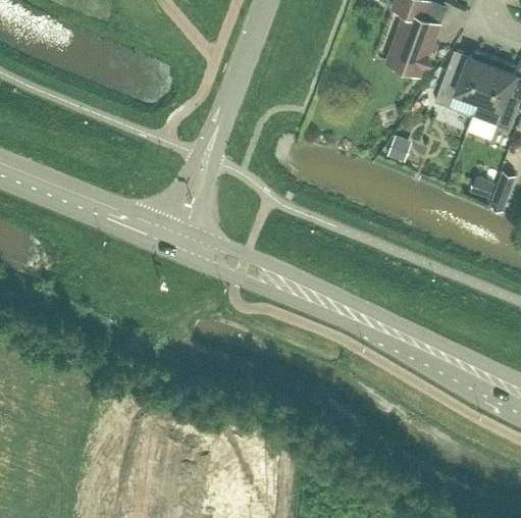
[(429,2),(422,0),(395,0),(392,10),(406,15),(387,63),(419,74),(421,67),(429,63),(426,55),(437,26),(422,20),(429,2)]
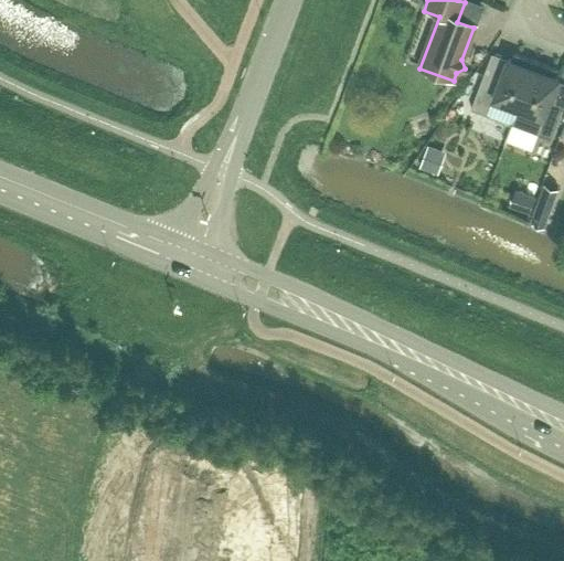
[(492,101),(518,109),(532,71),(507,61),(499,82),(483,76),(470,112),(486,117),(492,101)]
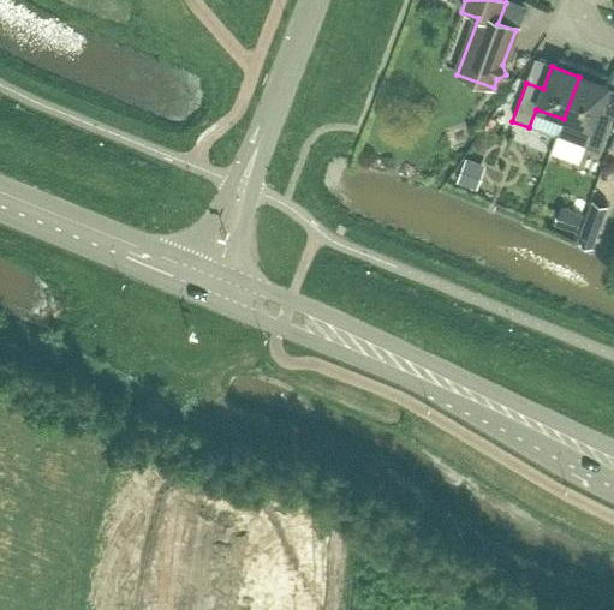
[(556,138),(584,148),(598,154),(613,115),(598,111),(607,87),(579,77),(564,119),(556,138)]
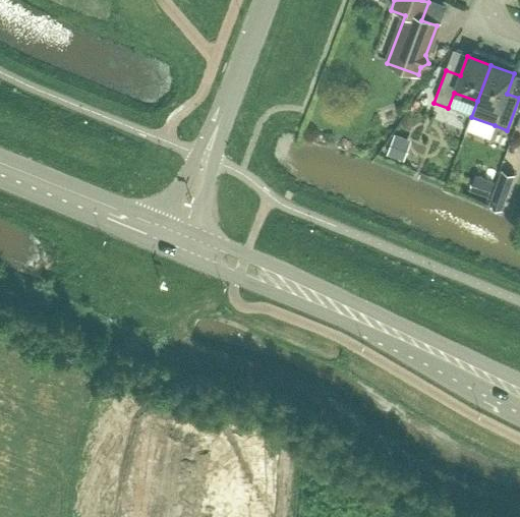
[(397,124),(392,109),(376,114),(381,129),(397,124)]
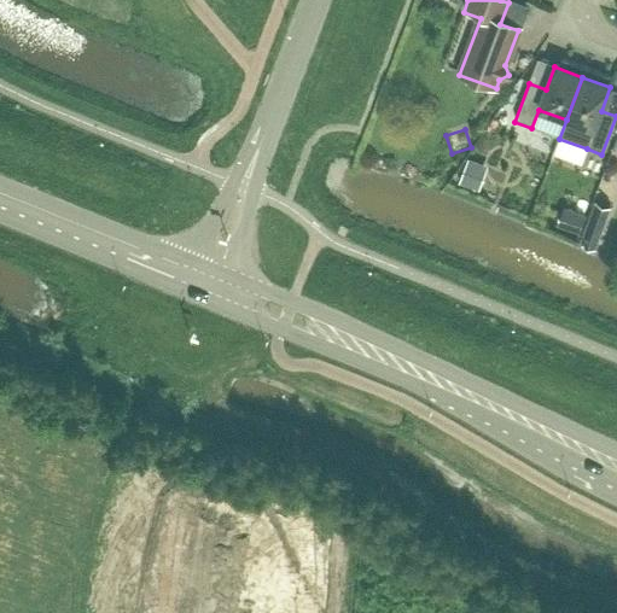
[(481,175),(463,168),(457,182),(476,190),(481,175)]
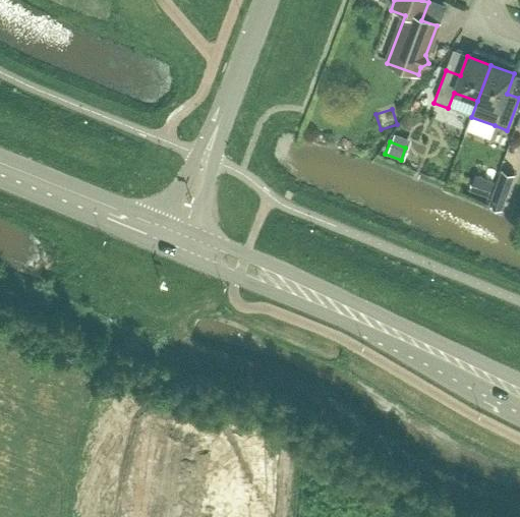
[(490,184),(472,177),(467,191),(485,198),(490,184)]
